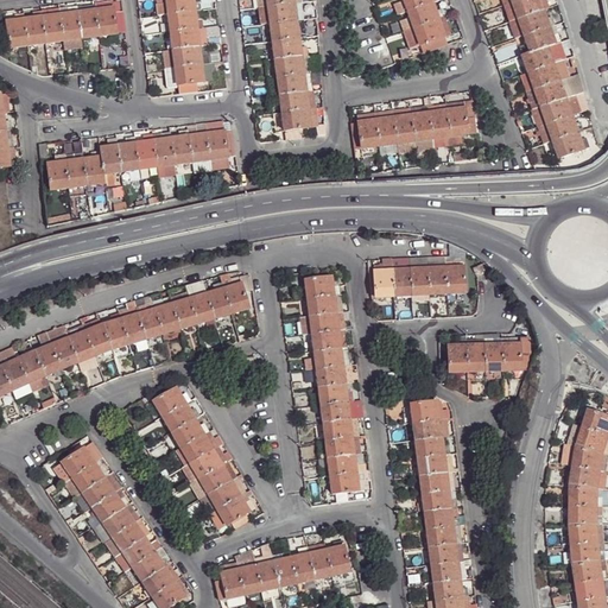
[(113,10),(114,16),(121,14),(119,0),(112,1),(112,2),(113,10)]
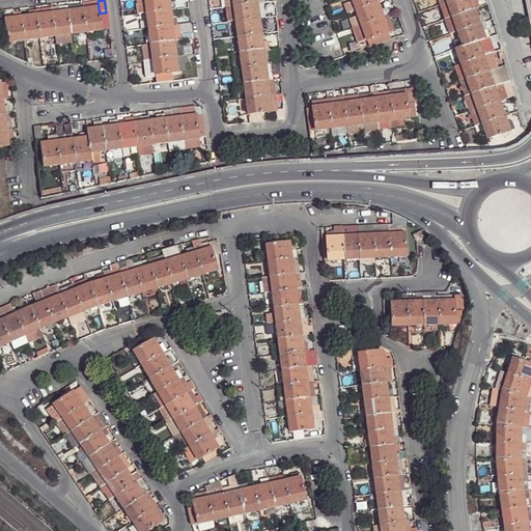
[(139,16),(146,15),(169,11),(168,3),(167,0),(138,0),(139,5),(138,5),(139,16)]
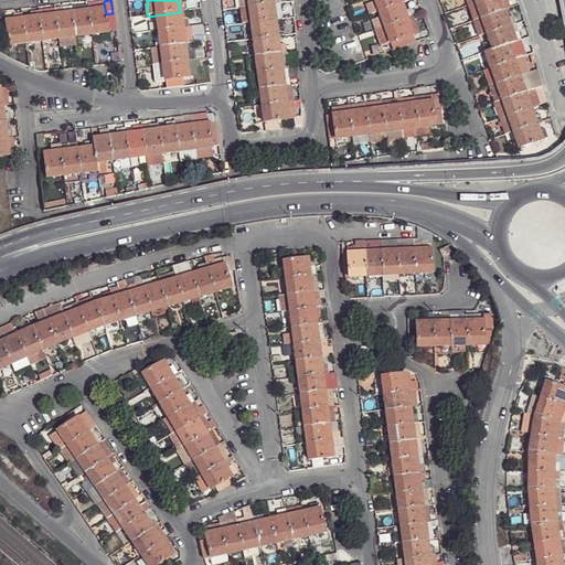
[(249,8),(248,0),(241,0),(243,9),(249,8)]
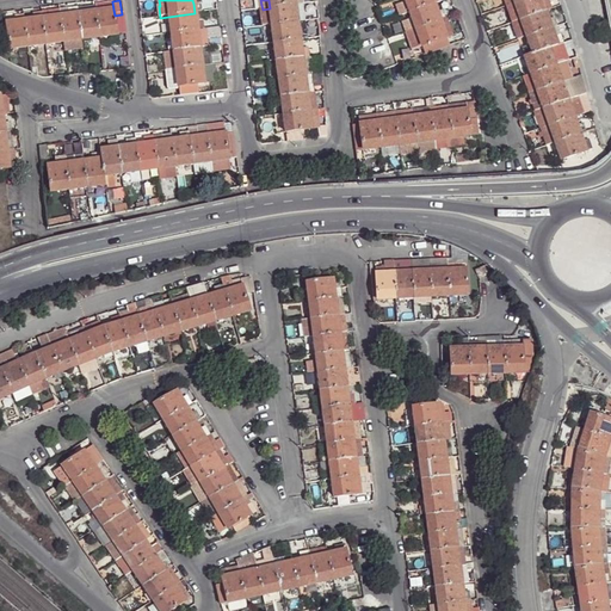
[(403,0),(403,1),(409,14),(434,5),(432,0),(403,0)]
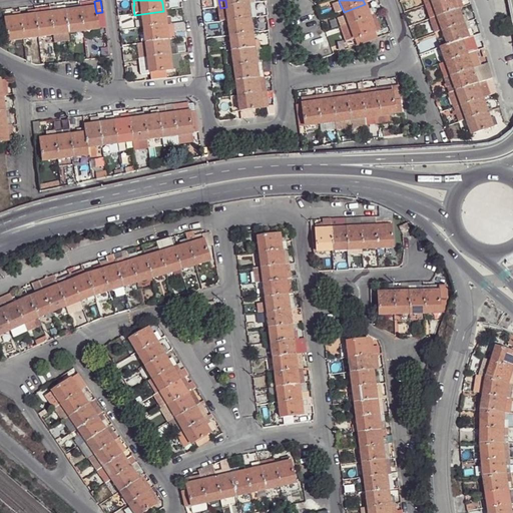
[(443,0),(432,5),(437,18),(458,10),(455,3),(453,0),(443,0)]
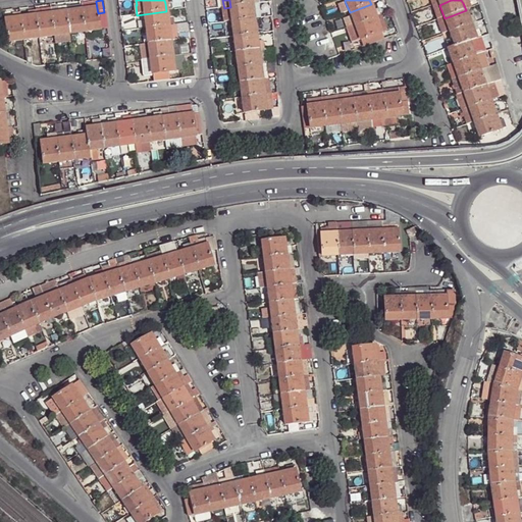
[(342,14),(350,12),(345,1),(337,3),(342,14)]
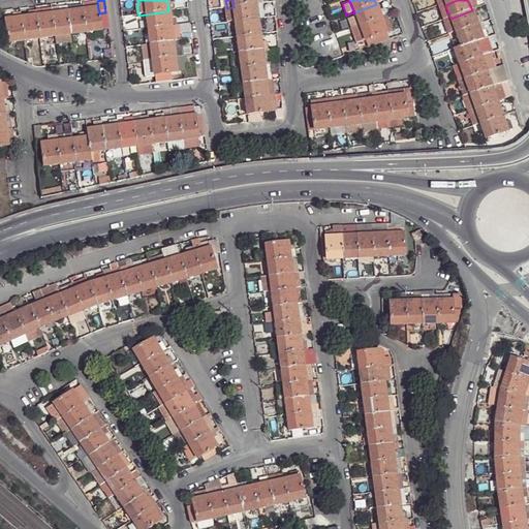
[(355,16),(360,26),(380,19),(378,11),(376,4),(354,12),(355,16)]
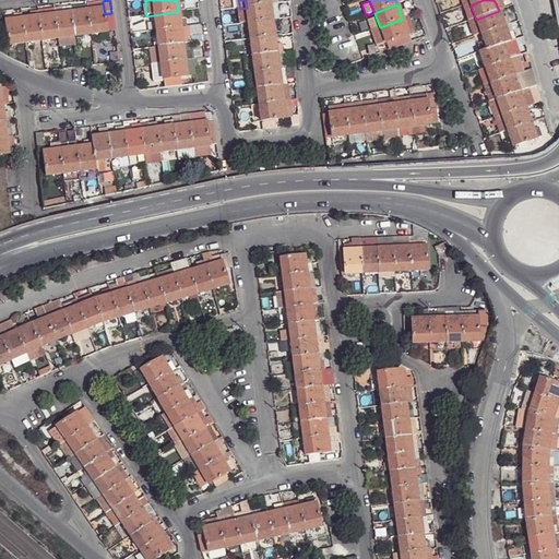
[(270,6),(247,8),(249,24),(272,22),(271,13),(270,6)]
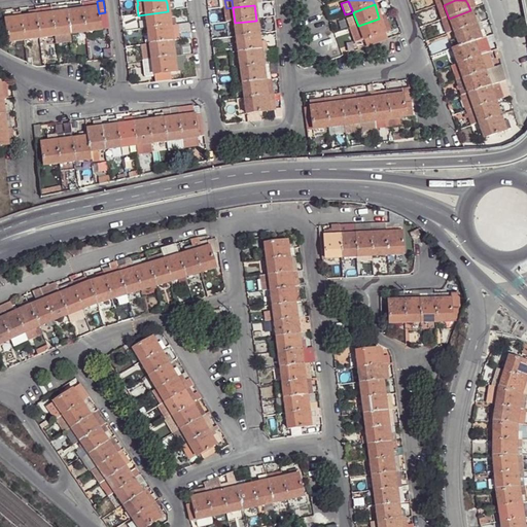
[(441,21),(449,19),(444,5),(435,7),(441,21)]
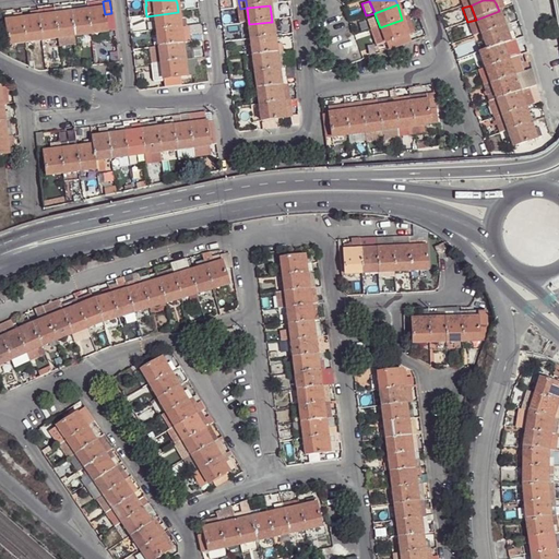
[(247,8),(240,9),(241,25),(249,24),(247,8)]
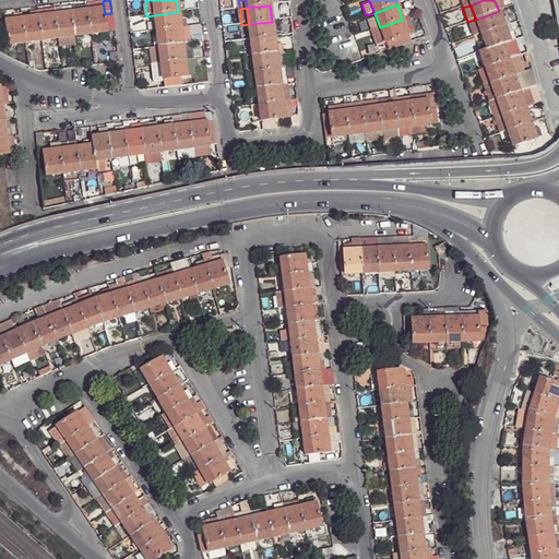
[(87,11),(91,35),(107,33),(105,14),(104,9),(87,11)]
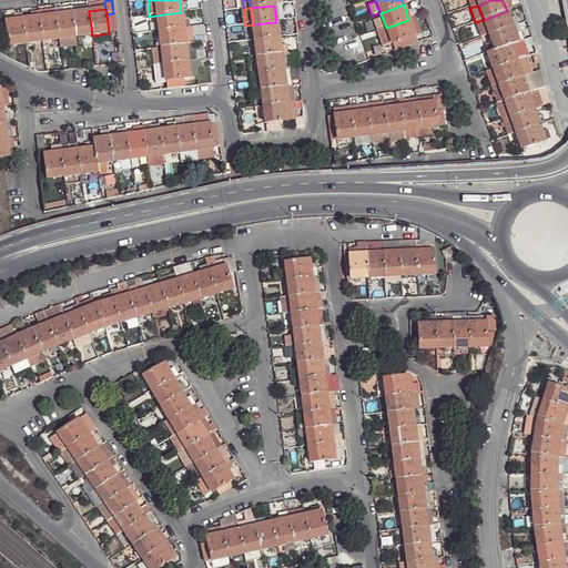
[(406,12),(408,20),(415,18),(412,10),(406,12)]
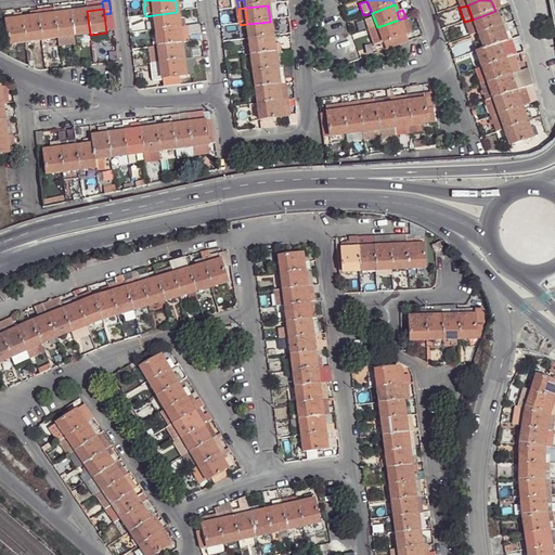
[(76,37),(90,35),(87,11),(72,13),(76,37)]
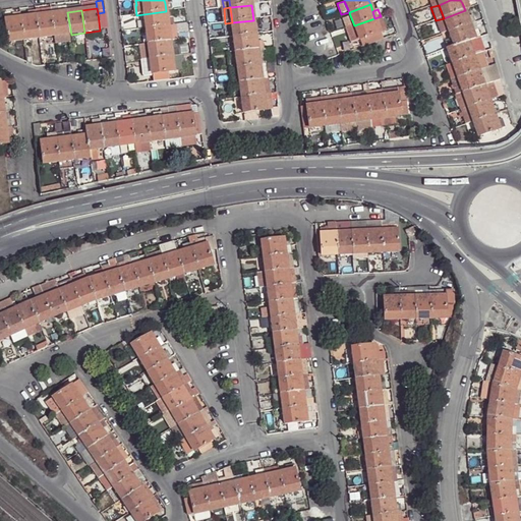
[(465,10),(444,18),(448,33),(470,24),(467,18),(465,10)]
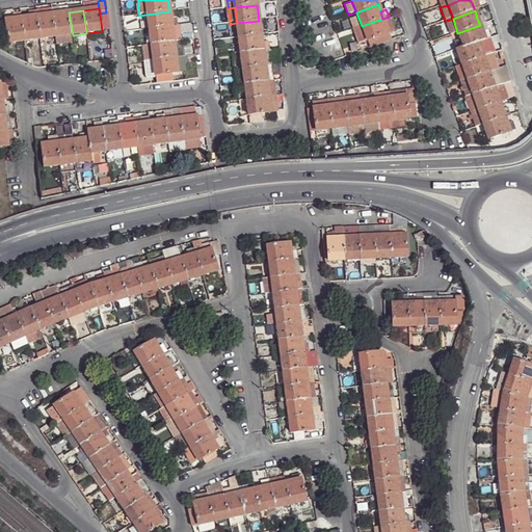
[(147,15),(149,29),(171,27),(170,19),(169,11),(147,15)]
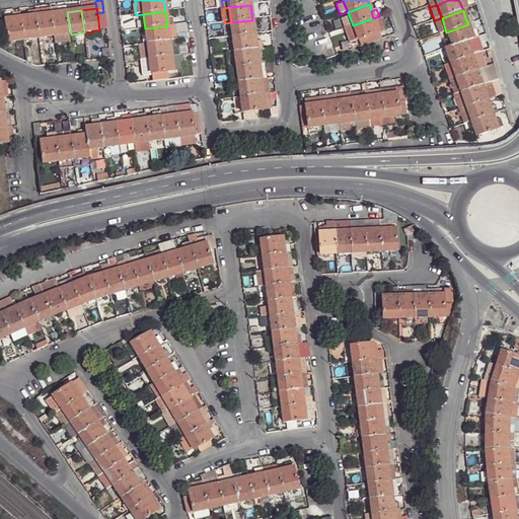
[(71,41),(71,34),(67,12),(60,12),(52,14),(55,36),(56,44),(71,41)]
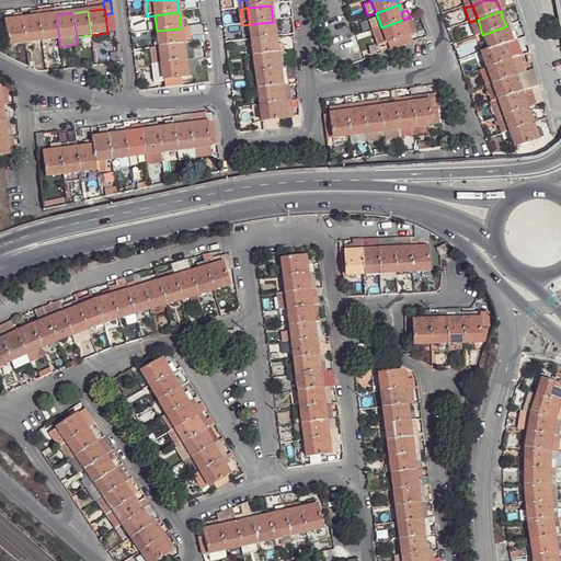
[(44,42),(59,39),(56,15),(48,15),(41,16),(44,42)]
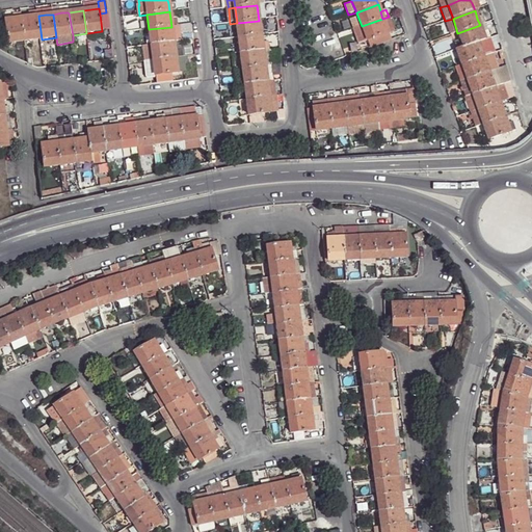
[(25,42),(42,40),(38,16),(31,17),(22,19),(25,42)]
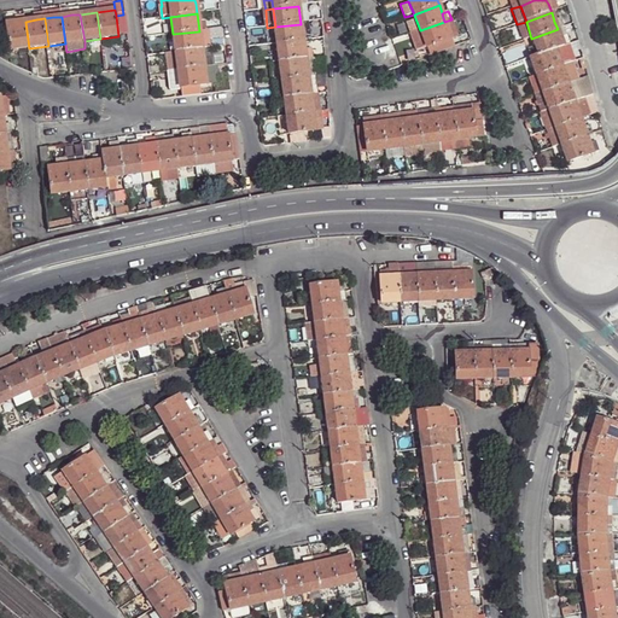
[(406,22),(412,34),(420,30),(415,18),(406,22)]
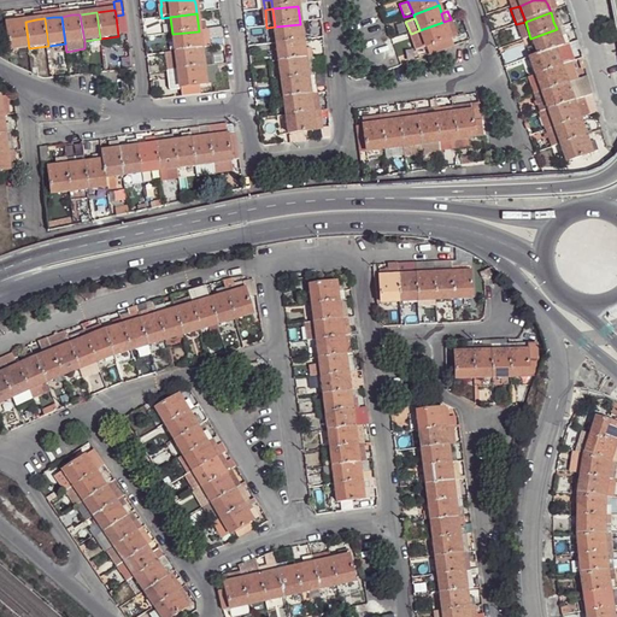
[(11,50),(29,48),(25,22),(17,22),(9,24),(11,50)]
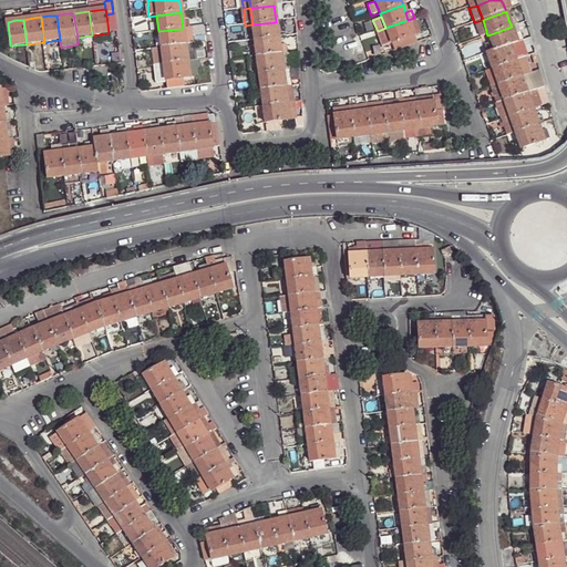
[(385,28),(391,43),(414,35),(411,28),(408,20),(385,28)]
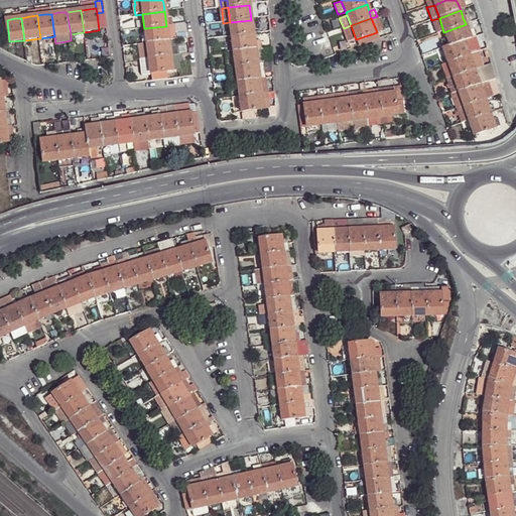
[(443,32),(439,18),(431,20),(436,34),(443,32)]
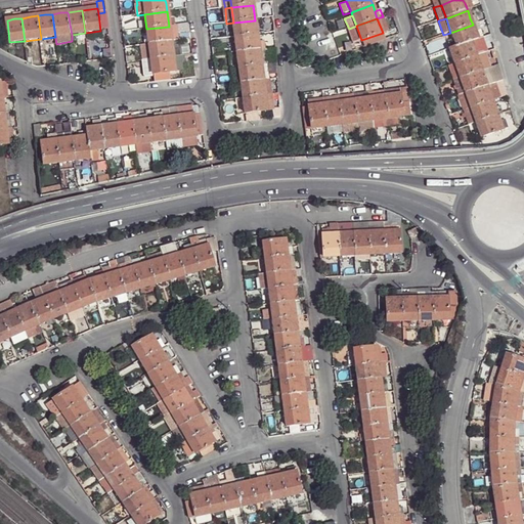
[(232,23),(235,38),(257,36),(256,28),(255,20),(233,23),(232,23)]
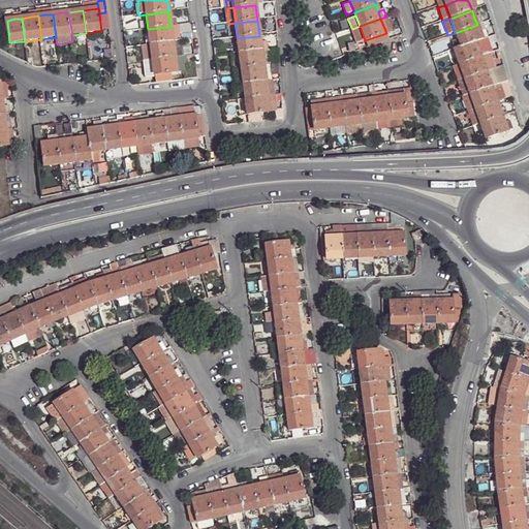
[(383,26),(386,33),(392,31),(389,23),(383,26)]
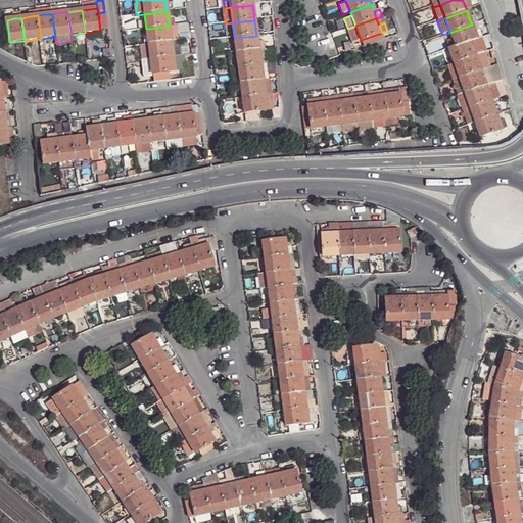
[(449,33),(456,47),(470,42),(477,39),(474,33),(472,25),(449,33)]
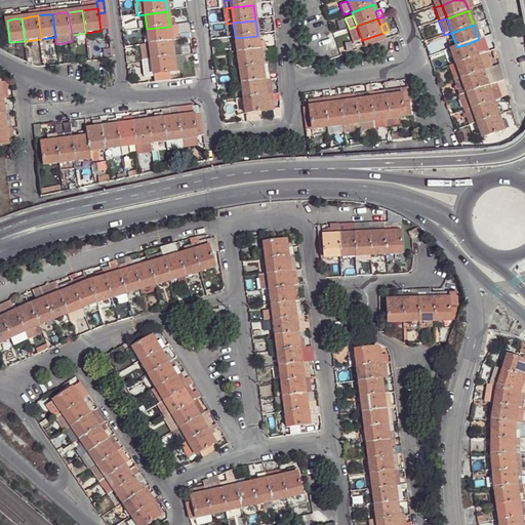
[(355,44),(362,40),(357,26),(350,29),(355,44)]
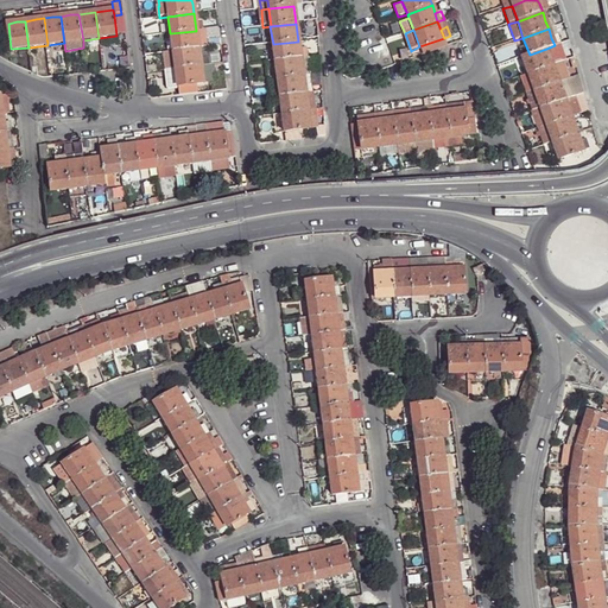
[(170,33),(172,51),(198,49),(196,31),(170,33)]
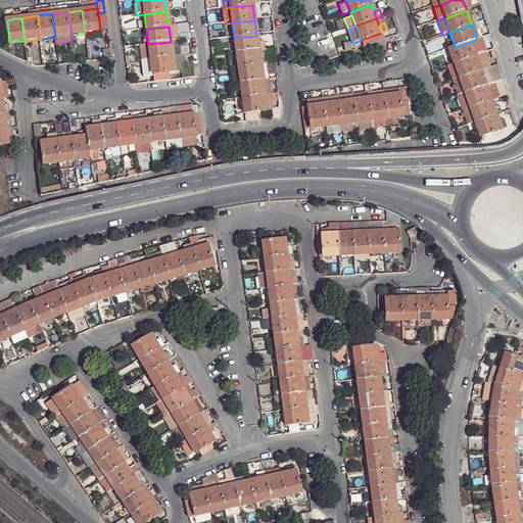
[(382,33),(361,40),(363,46),(383,39),(382,33)]
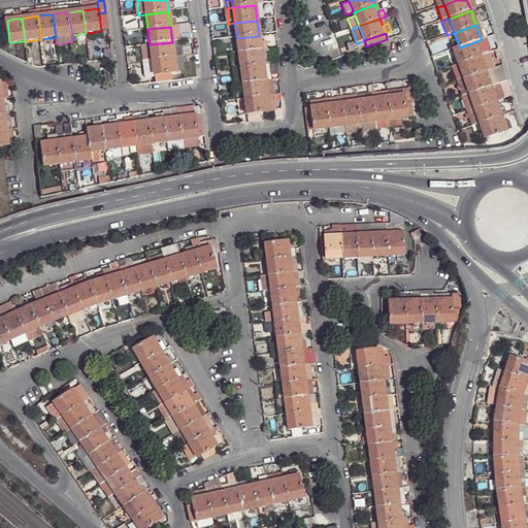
[(237,38),(238,54),(261,51),(260,42),(259,36),(237,38)]
